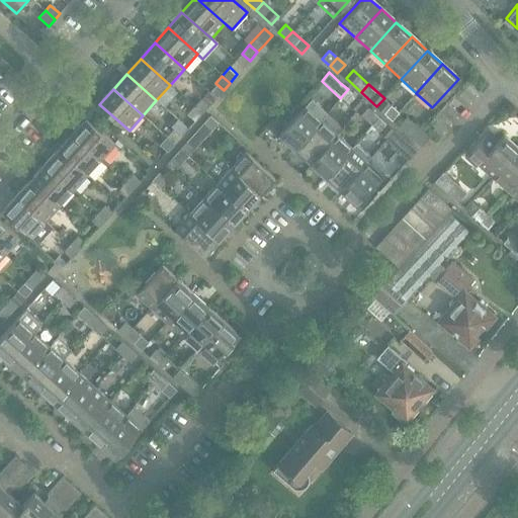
[(357,95),(356,97),(348,89),(340,98),(348,105),(349,104),(357,110),(364,102),(357,95)]
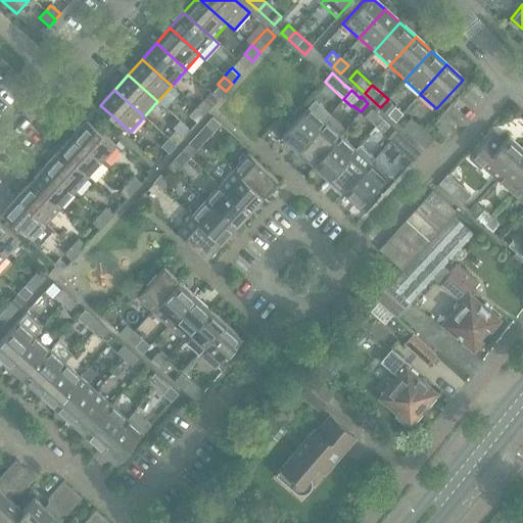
[(195,107),(203,114),(219,99),(210,91),(195,107)]
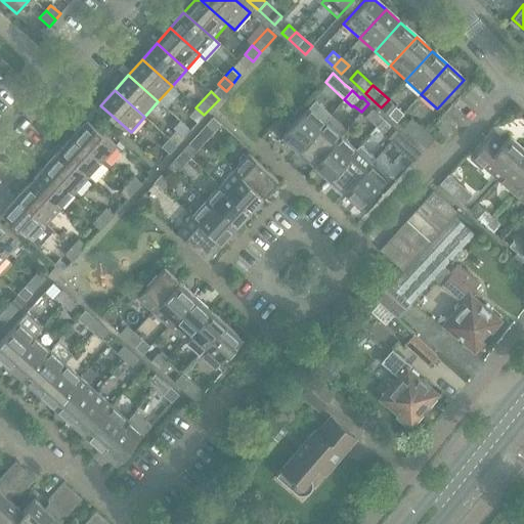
[(389,99),(381,107),(396,121),(404,113),(389,99)]
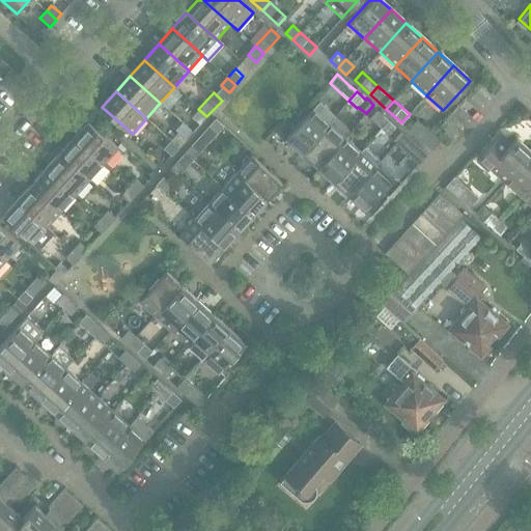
[(382,128),(389,118),(373,105),(366,113),(382,128)]
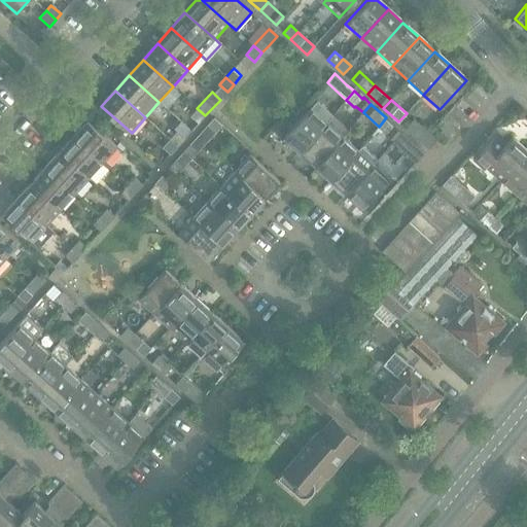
[(199,123),(205,115),(197,108),(190,115),(199,123)]
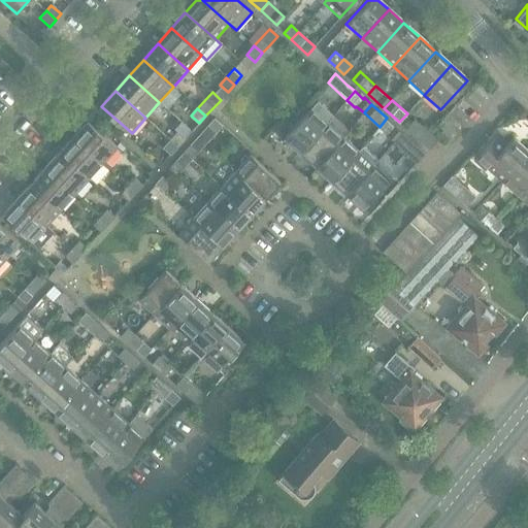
[(300,152),(327,123),(311,109),(301,120),(285,137),(300,152)]
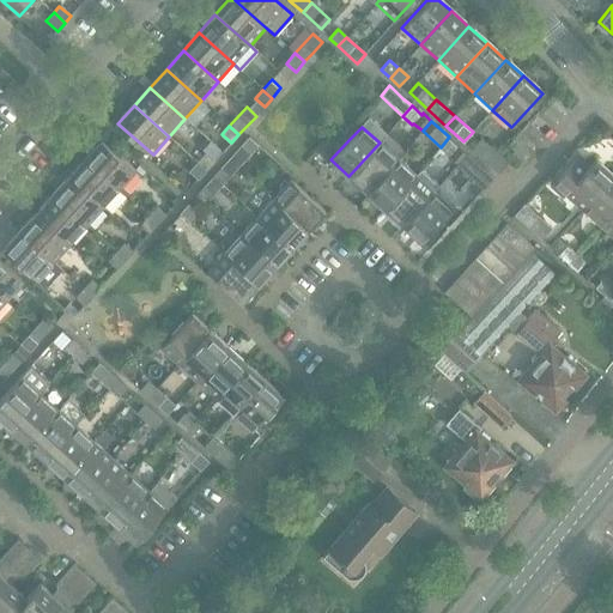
[(467,155),(467,153),(449,137),(441,147),(459,164),(467,155)]
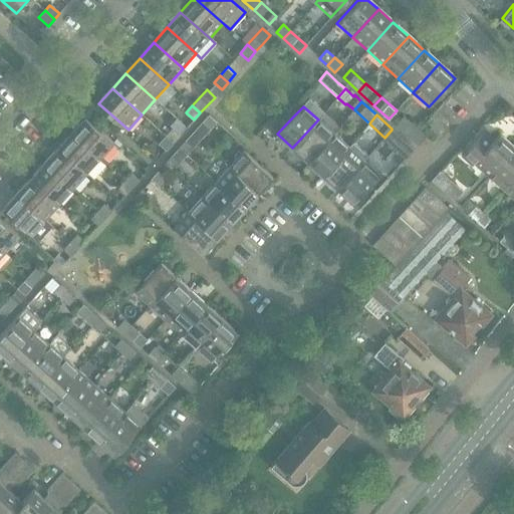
[(216,121),(209,115),(201,123),(209,131),(216,121)]
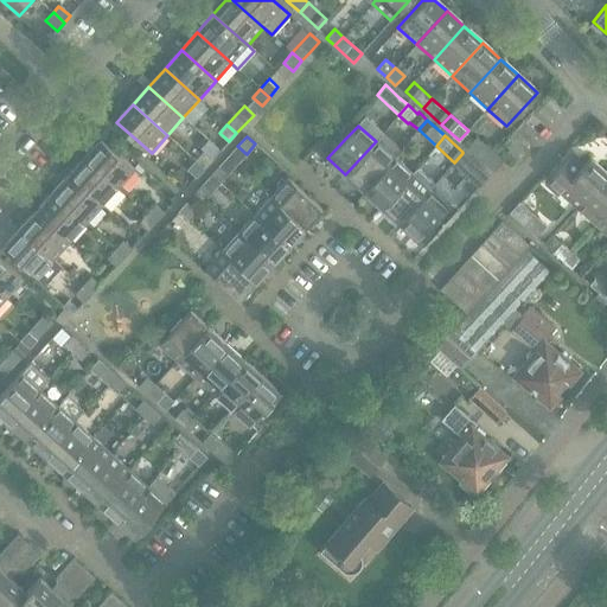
[(84,157),(117,187),(136,168),(102,138),(84,157)]
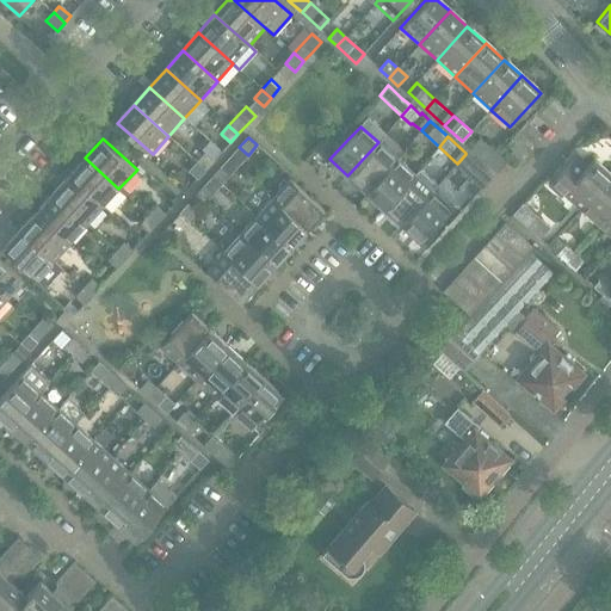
[(487,166),(498,154),(480,139),(469,149),(487,166)]
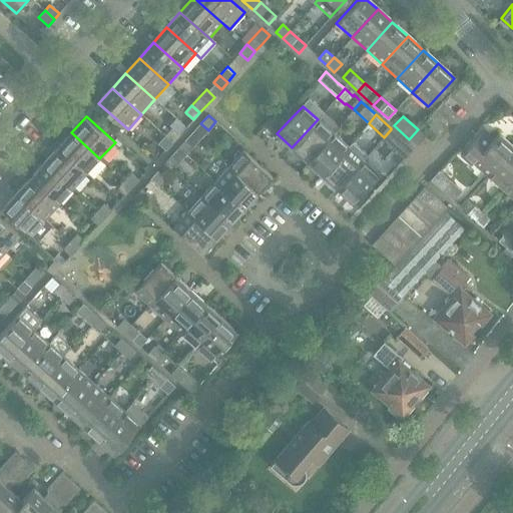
[(307,161),(333,133),(318,119),(292,147),(307,161)]
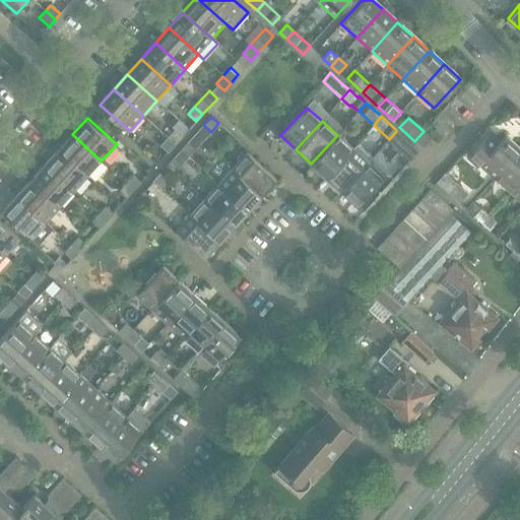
[(519,144),(507,133),(501,138),(491,129),(466,157),(476,166),(479,163),(497,177),(519,150),(519,144)]
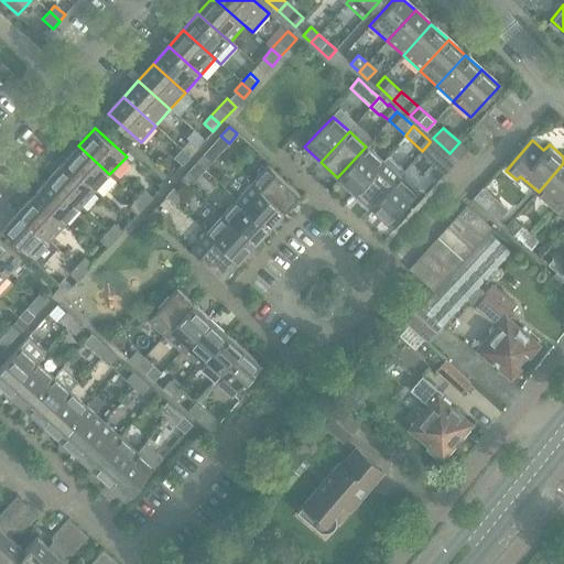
[(182,149),(190,156),(197,149),(188,141),(182,149)]
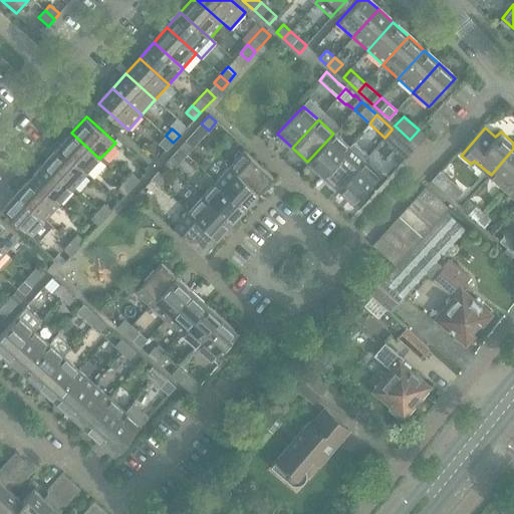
[(384,138),(382,140),(406,160),(414,151),(392,130),(384,138)]
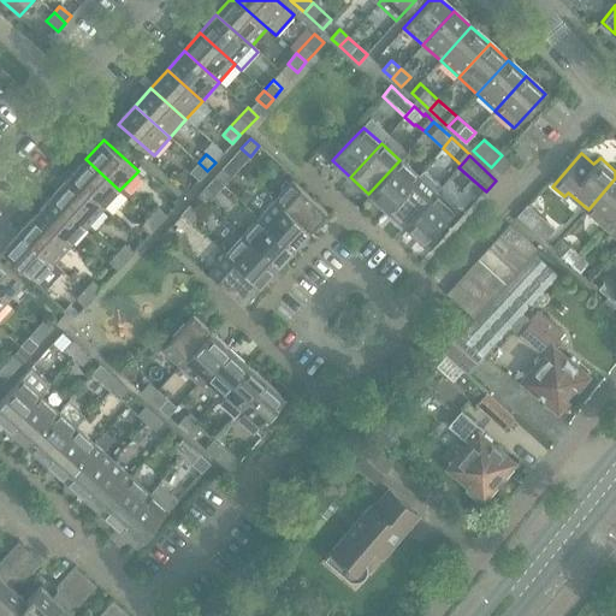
[(499,176),(509,165),(510,164),(502,155),(491,167),(499,176)]
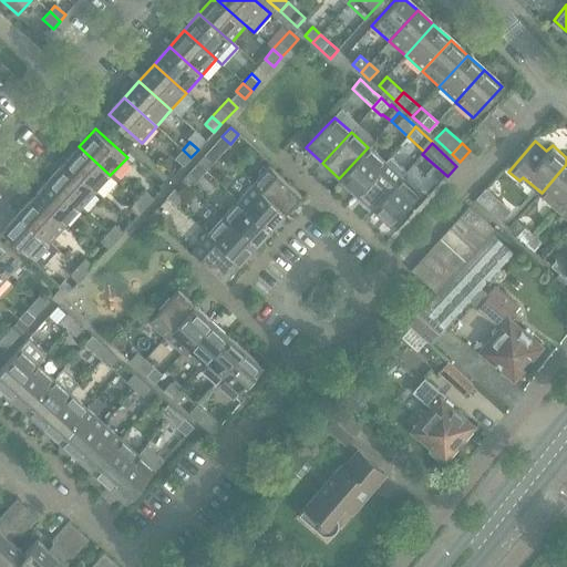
[(95,192),(110,175),(79,146),(64,163),(95,192)]
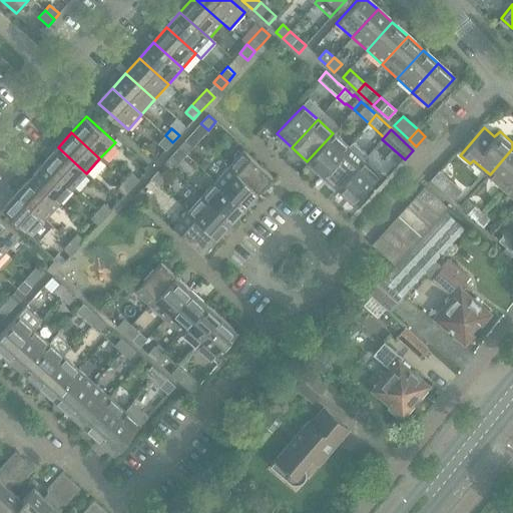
[(322,174),(348,146),(333,133),(307,161),(322,174)]
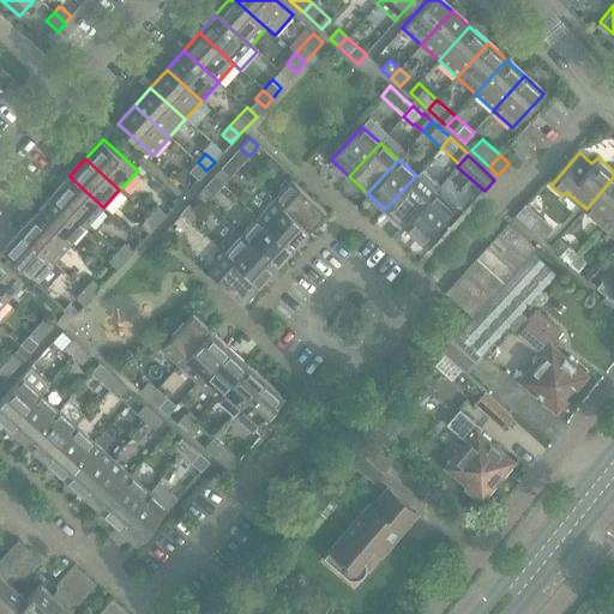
[(198,181),(206,170),(198,162),(188,173),(198,181)]
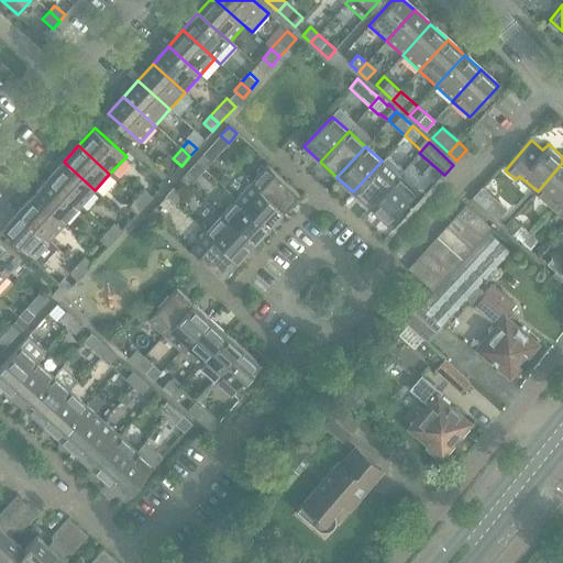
[(196,162),(205,169),(212,161),(203,153),(196,162)]
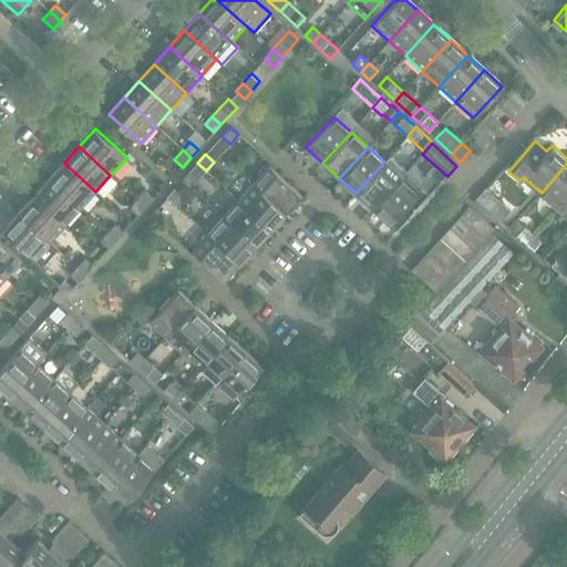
[(401,177),(408,171),(390,155),(384,162),(356,193),(373,208),(401,177)]
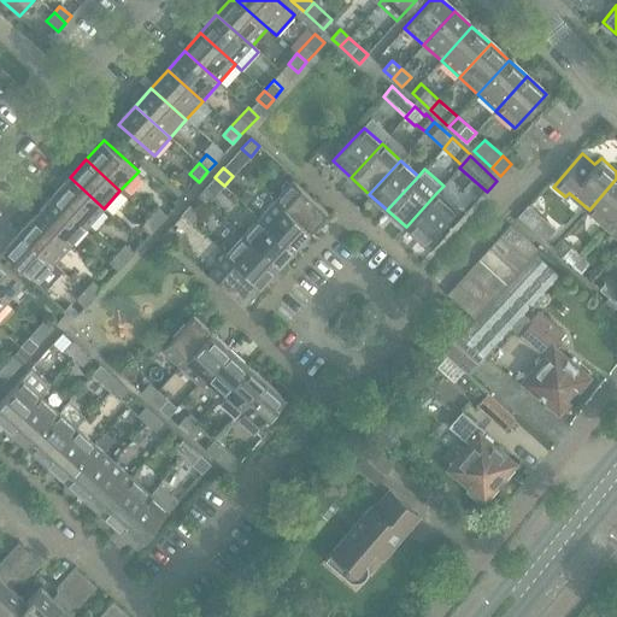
[(87,227),(104,209),(70,177),(53,195),(87,227)]
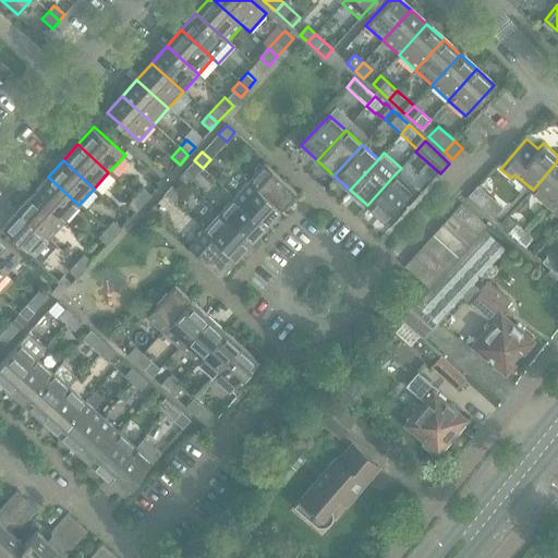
[(187,184),(203,168),(194,160),(180,177),(187,184)]
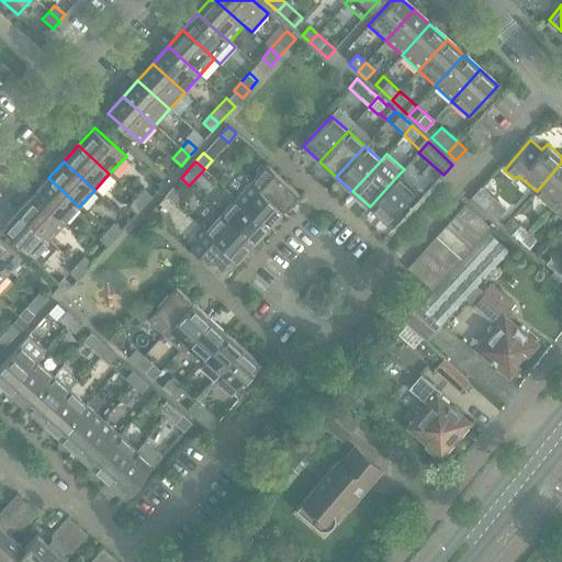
[(553,206),(561,195),(561,163),(537,191),(553,206)]
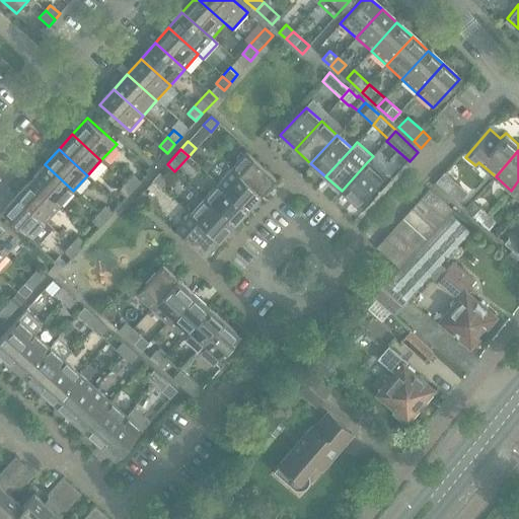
[(231,167),(262,194),(276,177),(246,151),(231,167)]
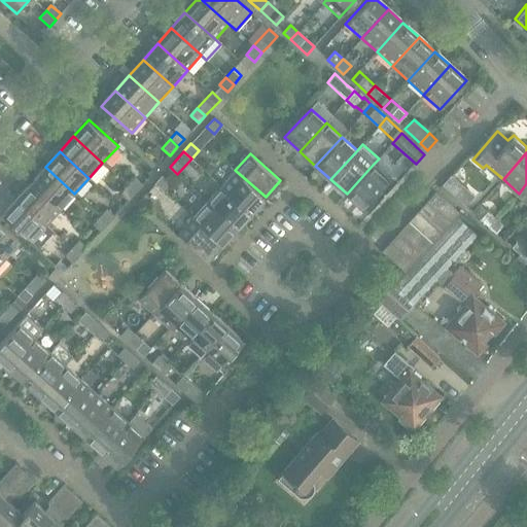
[(373,165),(347,194),(363,209),(389,180),(373,165)]
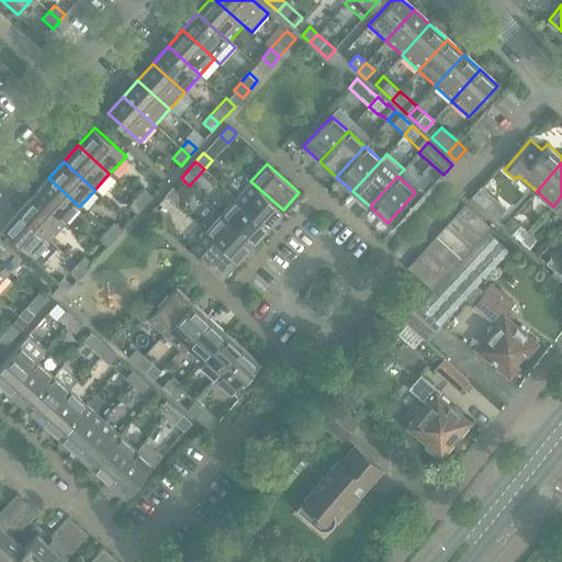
[(65,223),(79,206),(48,178),(33,194),(65,223)]
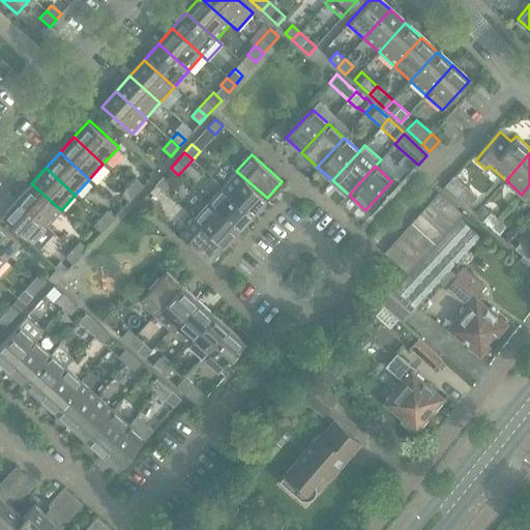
[(253,213),(267,198),(236,171),(223,186),(253,213)]
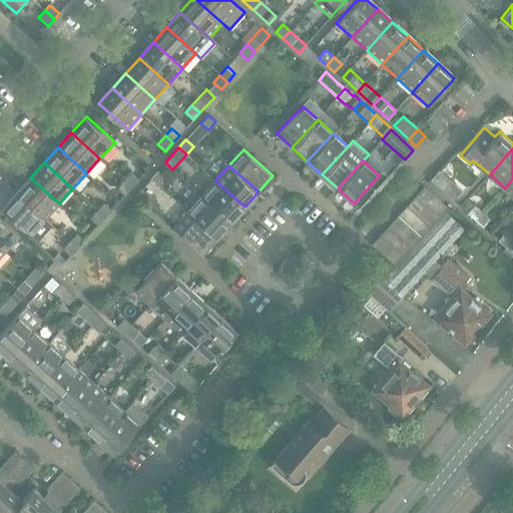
[(166,176),(158,169),(151,177),(159,184),(166,176)]
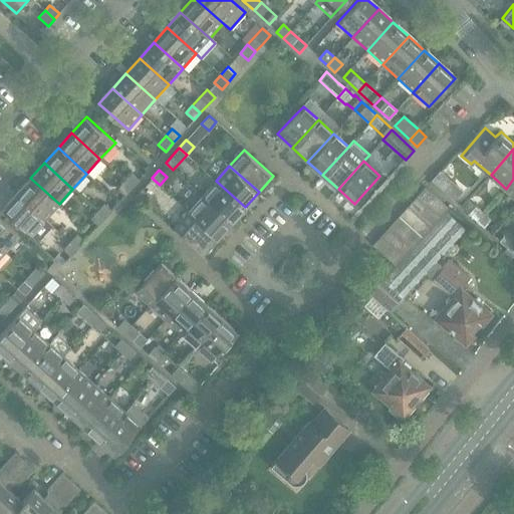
[(466,194),(462,191),(463,190),(440,170),(431,179),(455,200),(456,199),(459,201),(466,194)]
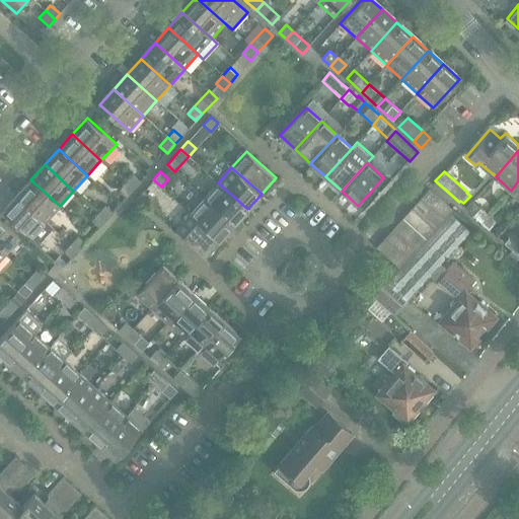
[(126,182),(134,191),(141,182),(133,175),(126,182)]
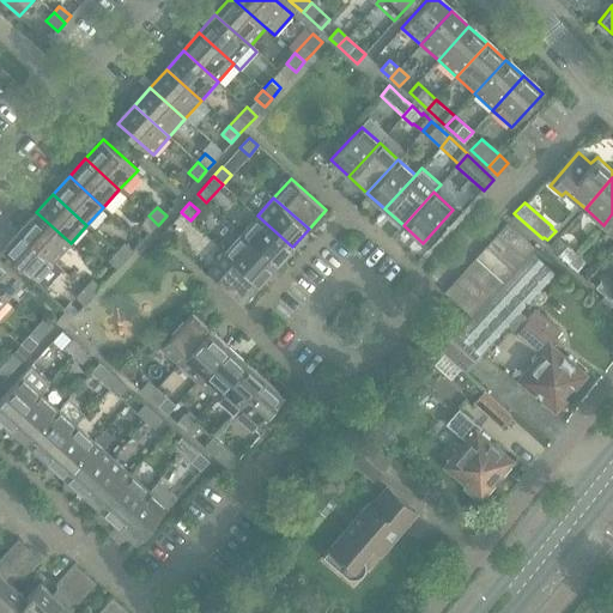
[(54,261),(71,243),(36,212),(19,230),(54,261)]
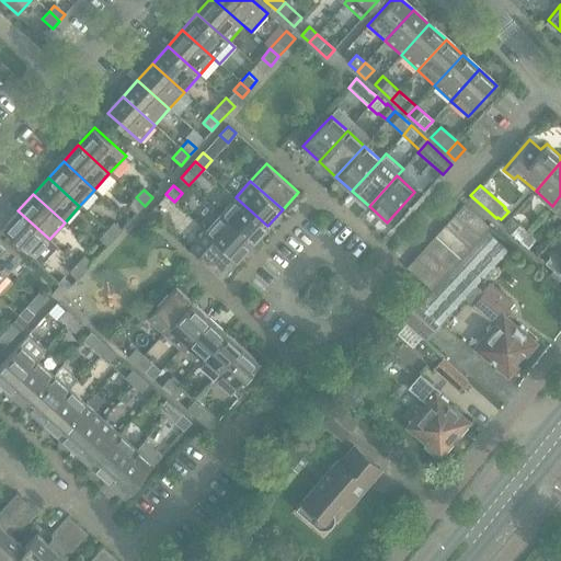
[(137,214),(145,206),(136,197),(128,206),(137,214)]
